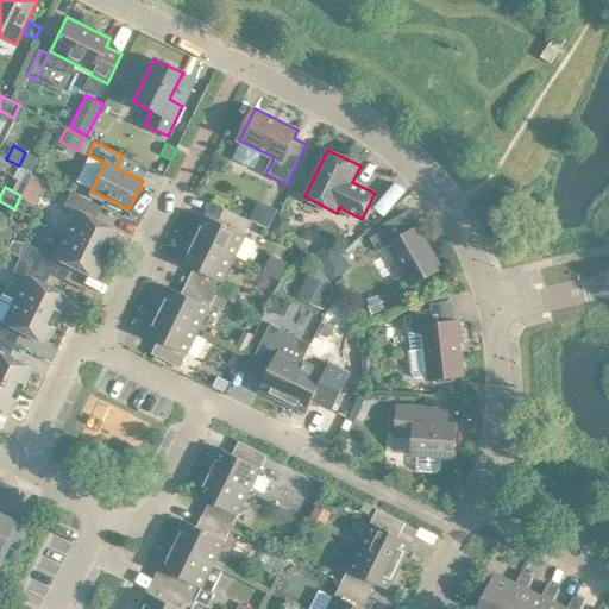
[(77,213),(67,234),(106,255),(118,231),(95,219),(101,207),(71,192),(64,206),(77,213)]
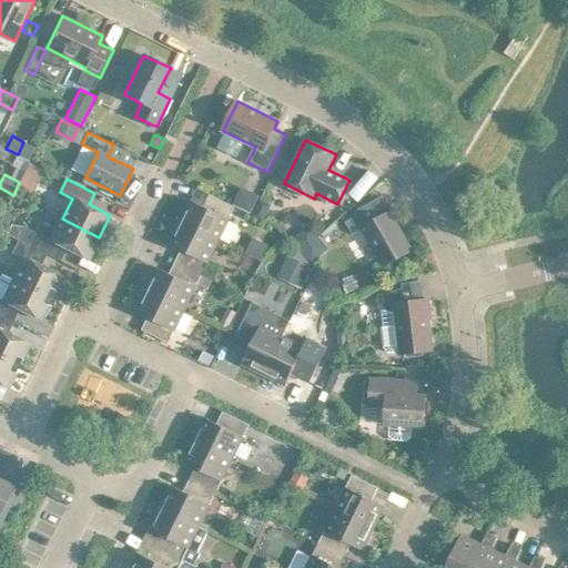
[(242,186),(233,205),(251,214),(260,196),(242,186)]
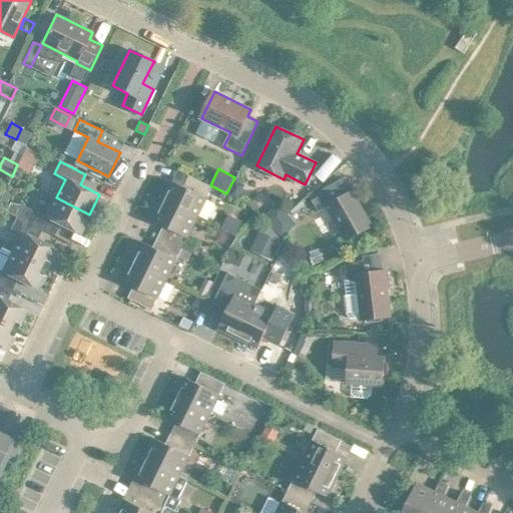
[(173,181),(163,201),(197,217),(212,187),(204,183),(199,193),(173,181)]
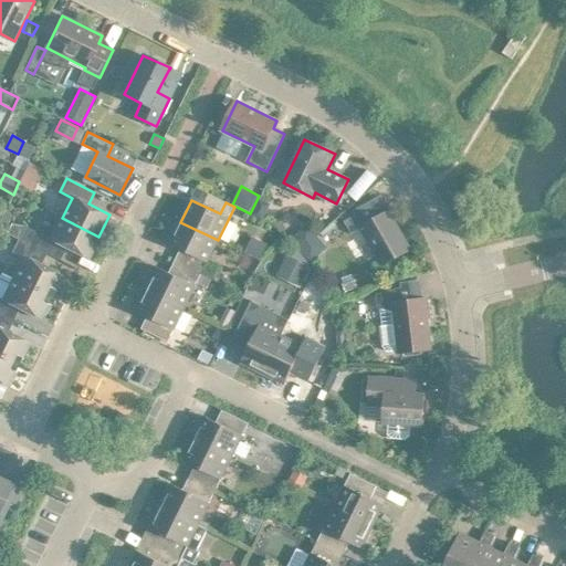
[(4,211),(1,220),(9,223),(12,216),(4,211)]
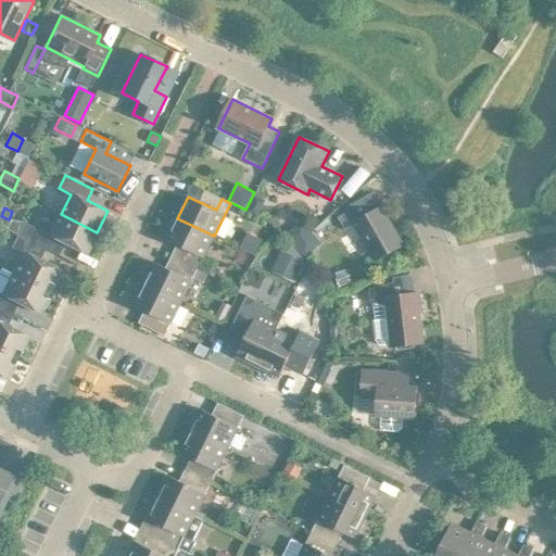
[(345,230),(354,225),(376,261),(404,244),(382,207),(356,223),(350,211),(339,217),(345,230)]
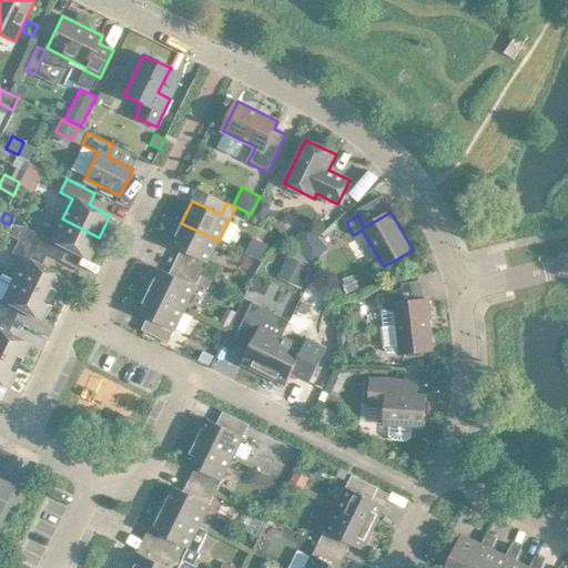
[(26,226),(19,240),(48,254),(53,242),(67,249),(89,260),(99,237),(62,219),(51,240),(26,226)]
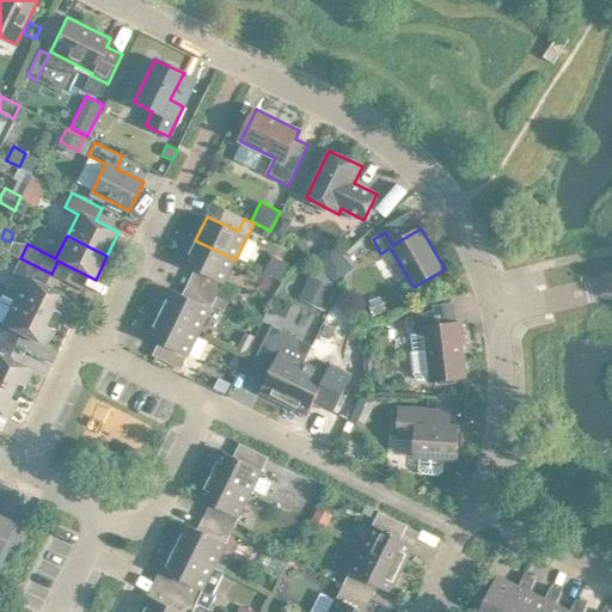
[(214,279),(208,292),(218,297),(222,287),(224,283),(236,259),(195,240),(183,263),(214,279)]
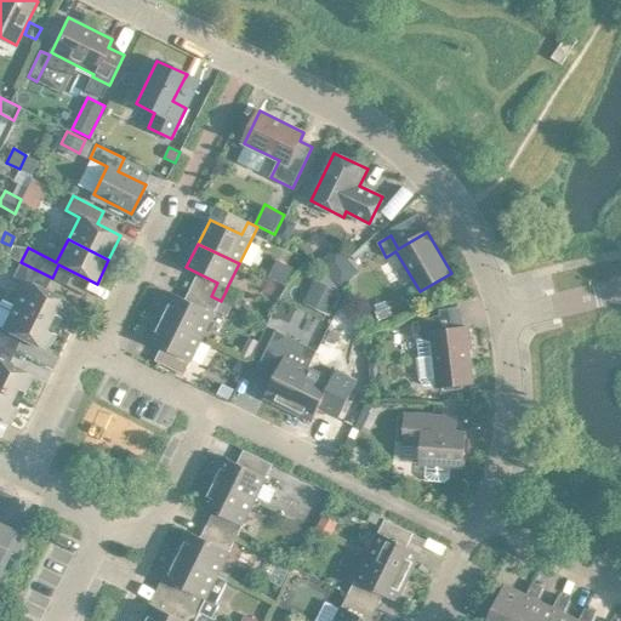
[(324,258),(324,263),(332,273),(348,258),(337,246),(324,258)]
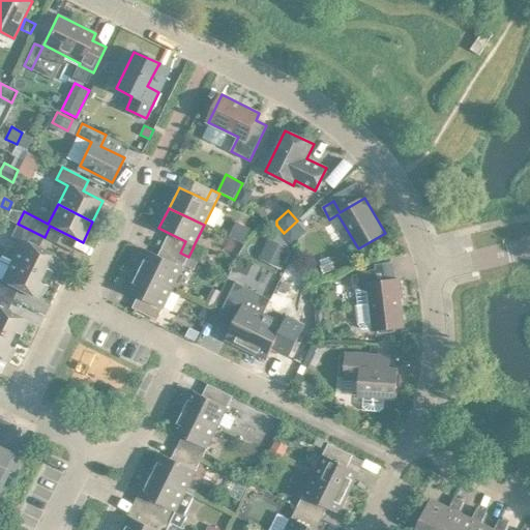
[(297,221),(284,233),(291,242),(295,242),(307,232),(297,221)]
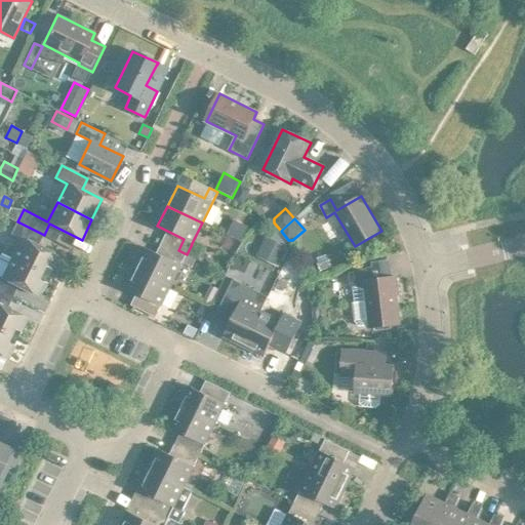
[(23,239),(13,258),(48,276),(58,255),(38,245),(44,235),(17,221),(11,234),(23,239)]
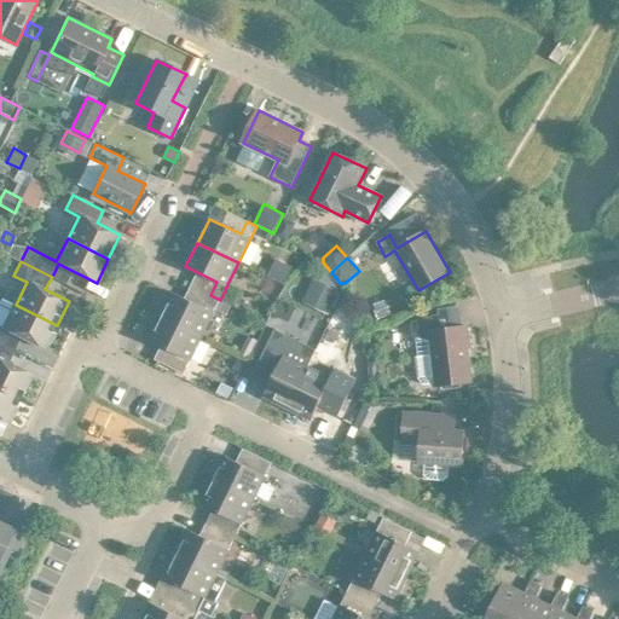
[(58,264),(52,277),(67,284),(73,271),(58,264)]
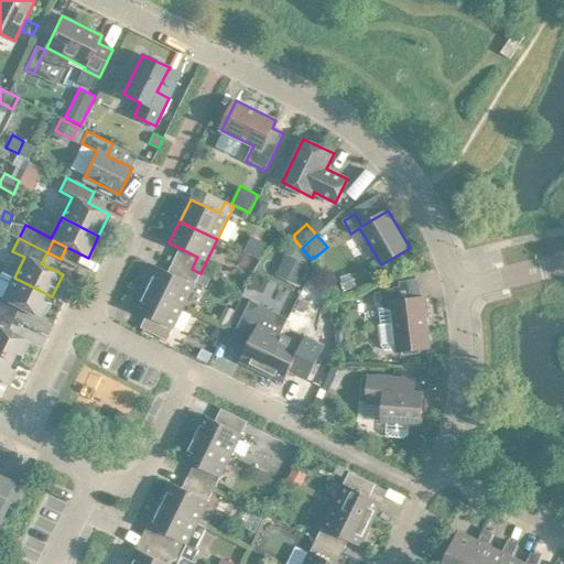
[(286,255),(279,270),(303,282),(311,266),(286,255)]
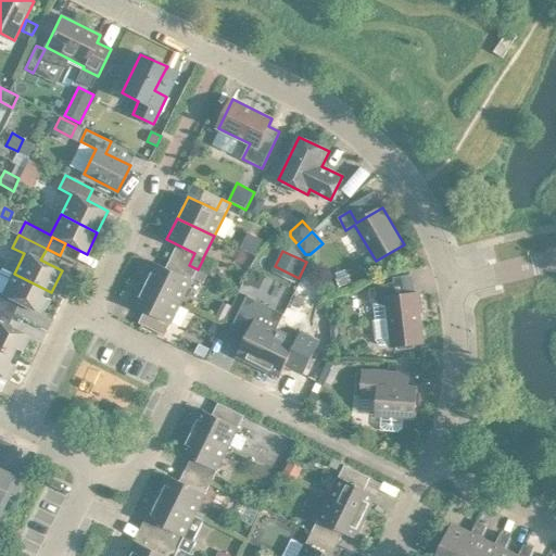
[(202,261),(198,269),(209,275),(213,266),(202,261)]
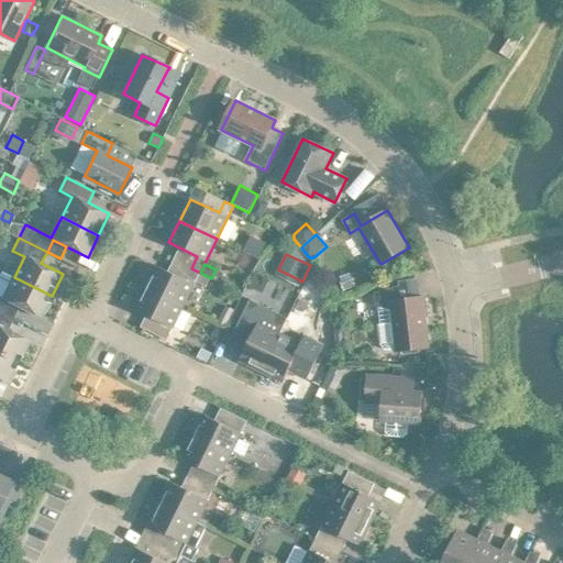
[(157,266),(146,287),(184,306),(195,284),(196,282),(200,273),(191,268),(186,279),(157,266)]
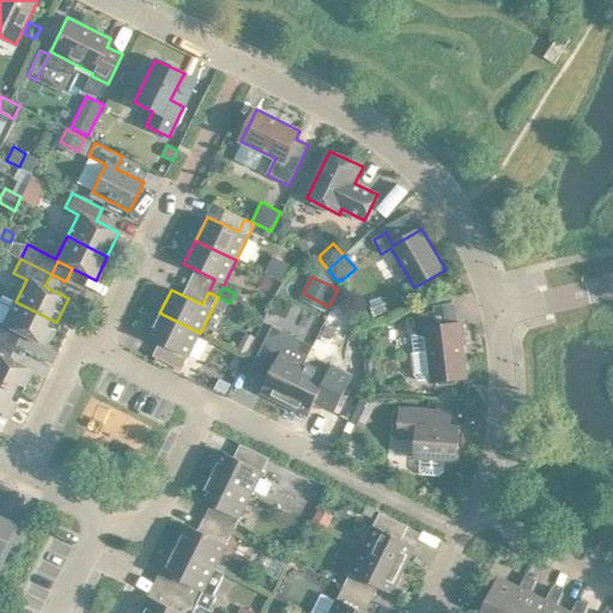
[(218,297),(213,307),(225,313),(230,303),(218,297)]
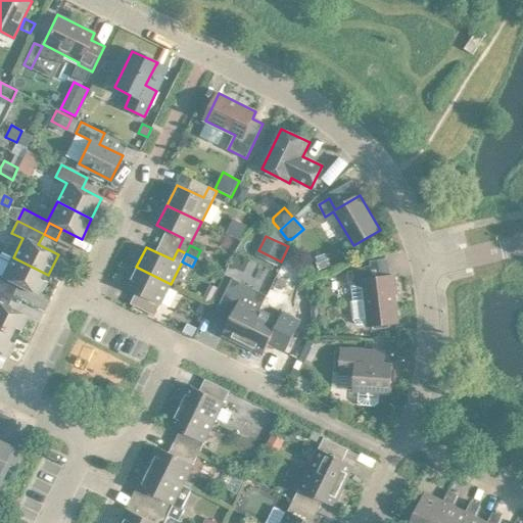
[(0,274),(0,289),(12,296),(18,285),(38,294),(48,275),(13,257),(4,277),(0,274)]
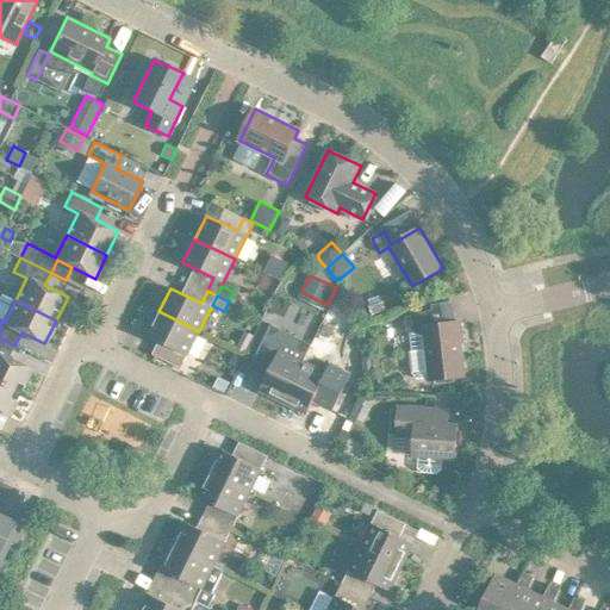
[(384,302),(369,306),(372,316),(386,311),(384,302)]
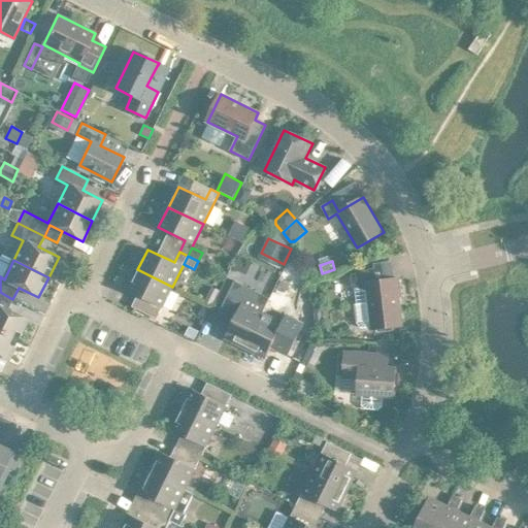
[(352,277),(353,288),(367,291),(372,330),(403,326),(399,298),(401,297),(399,278),(376,281),(375,268),(352,275),(352,277)]
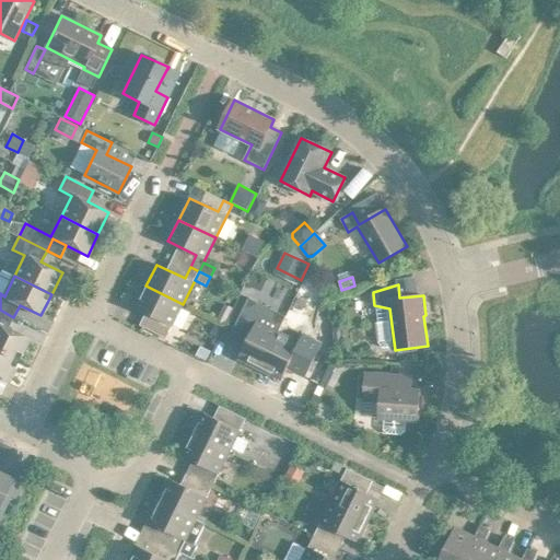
[(183,304),(146,286),(135,307),(163,322),(158,334),(166,338),(172,326),(183,304)]
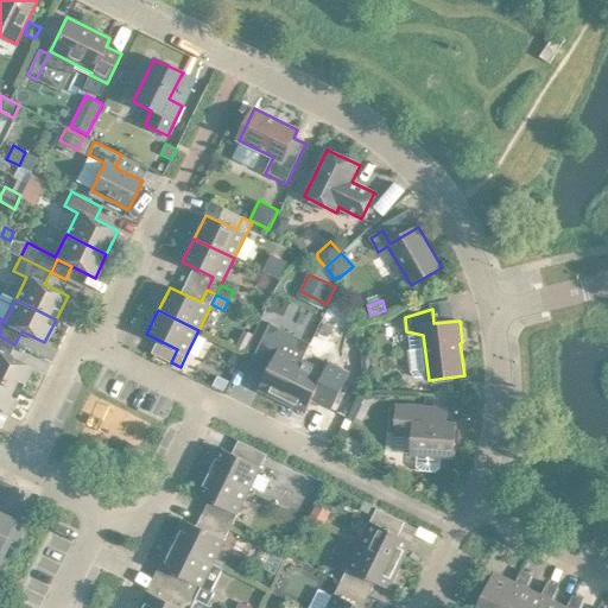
[(283,401),(303,361),(311,343),(271,323),(248,368),(266,377),(259,390),(283,401)]
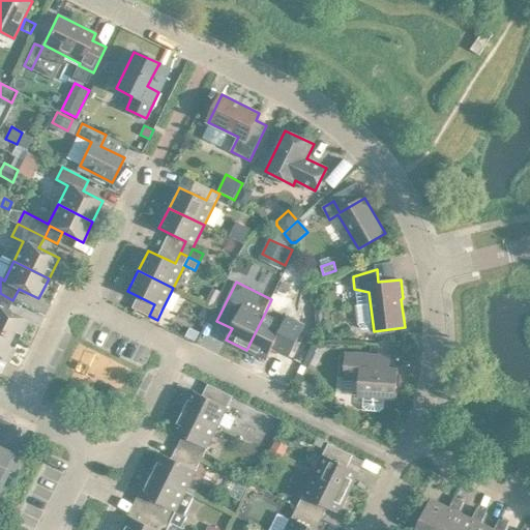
[(213,288),(207,300),(214,304),(221,292),(213,288)]
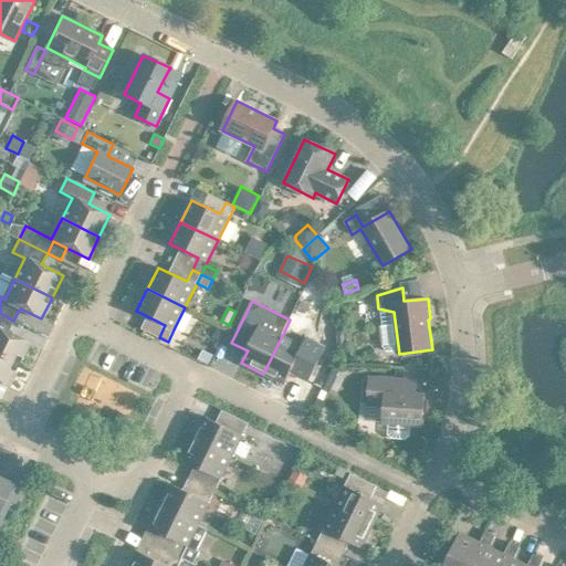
[(0,355),(19,365),(29,343),(8,333),(13,321),(0,313),(0,355)]
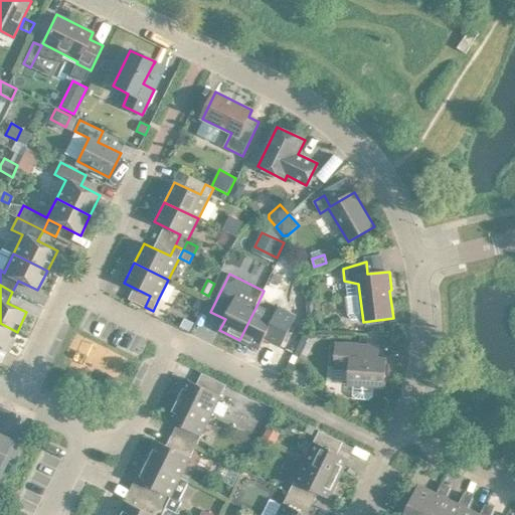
[(290,314),(287,320),(256,306),(239,340),(260,350),(265,339),(276,344),(277,342),(293,351),(307,322),(290,314)]
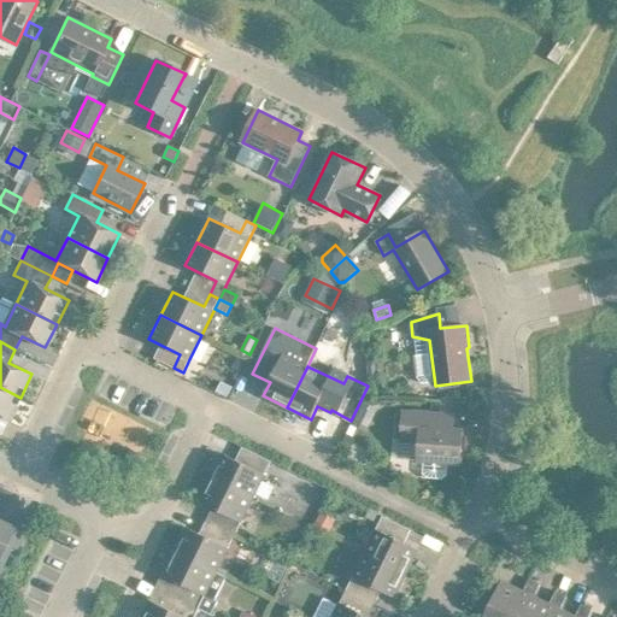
[(222,382),(217,392),(228,398),(233,387),(222,382)]
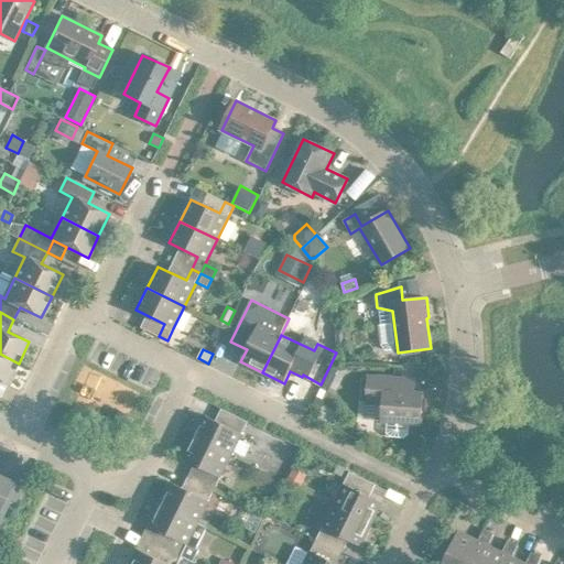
[(19,364),(0,354),(0,381),(8,384),(19,364)]
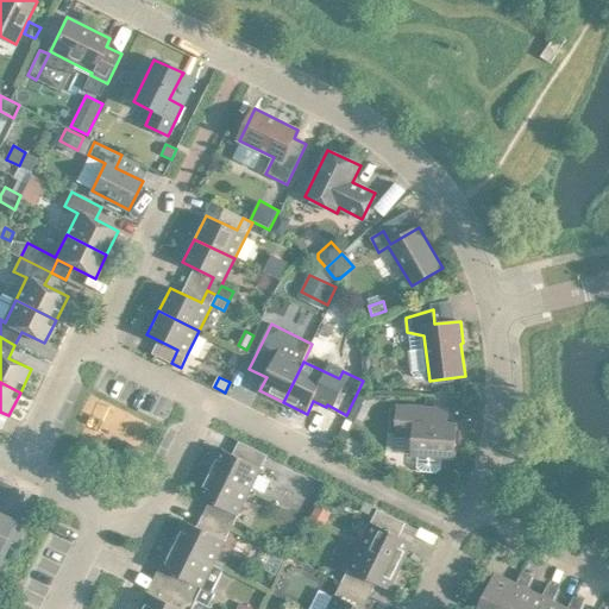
[(349,419),(362,426),(375,399),(362,393),(349,419)]
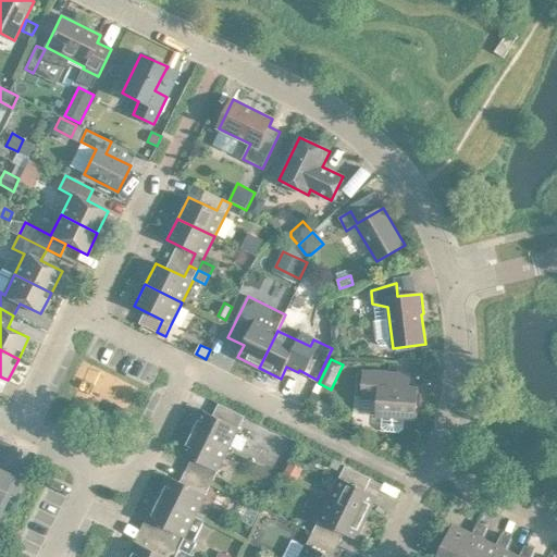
[(364,372),(362,396),(379,397),(378,416),(383,416),(382,428),(385,431),(400,432),(404,429),(405,417),(417,418),(419,390),(390,387),(390,374),(364,372)]
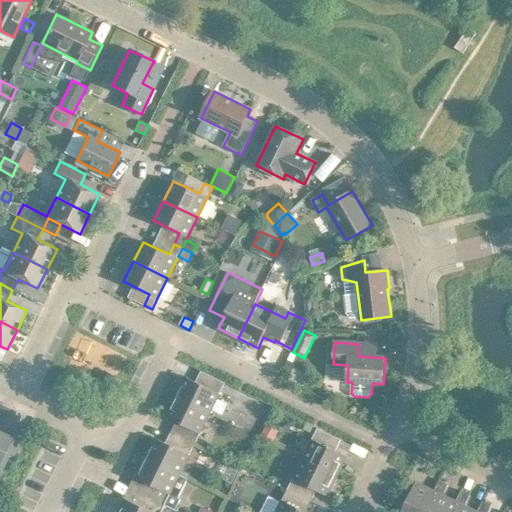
[(185,377),(175,397),(210,414),(220,393),(225,383),(217,379),(211,390),(185,377)]
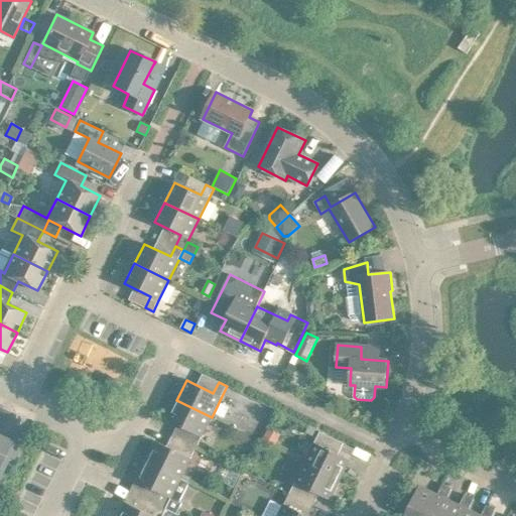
[(194,432),(187,443),(197,447),(202,436),(212,417),(176,400),(167,420),(194,432)]
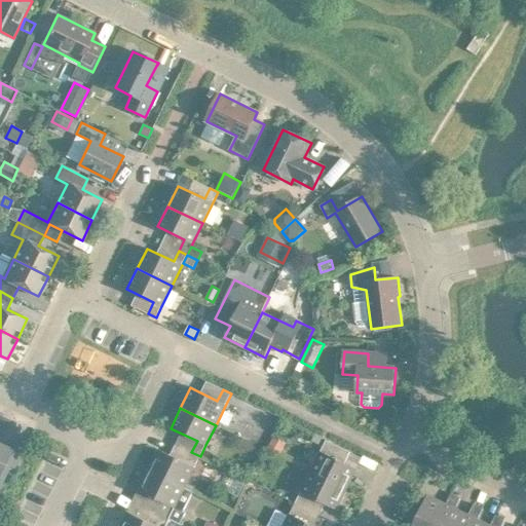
[(3,416),(0,421),(0,474),(12,449),(2,445),(13,421),(3,416)]
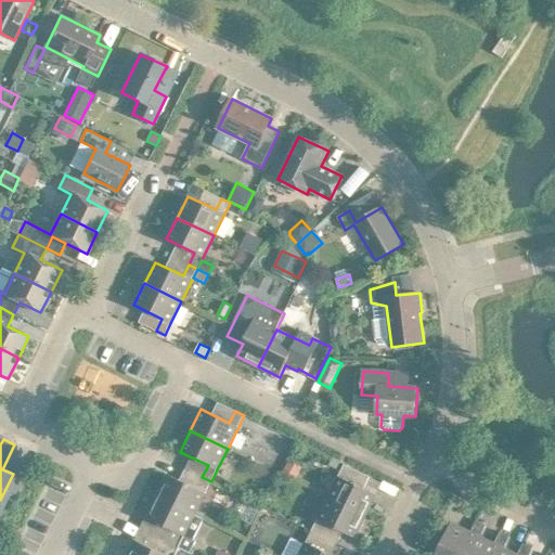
[(288,461),(282,475),(295,481),(302,467),(288,461)]
